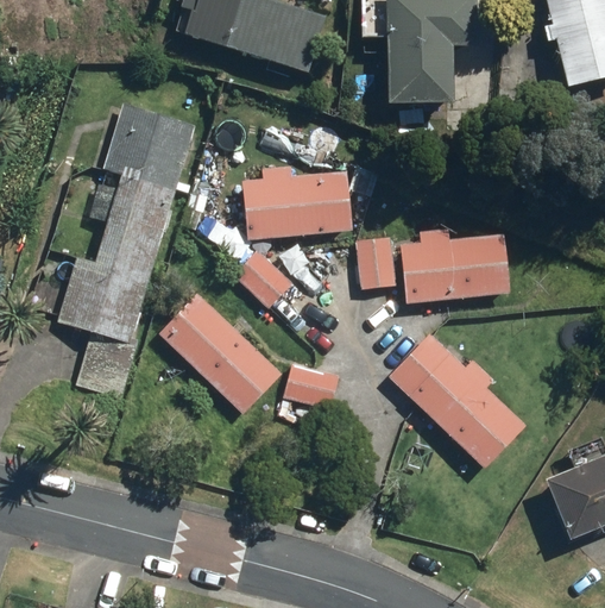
[(209,0),(197,43),(308,74),(325,16),(277,2),(277,0),(209,0)]
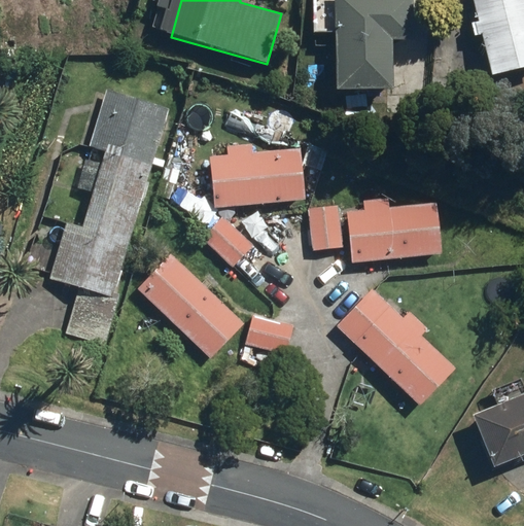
[(410,0),(329,0),(329,91),(388,91),(388,41),(411,41),(410,0)]
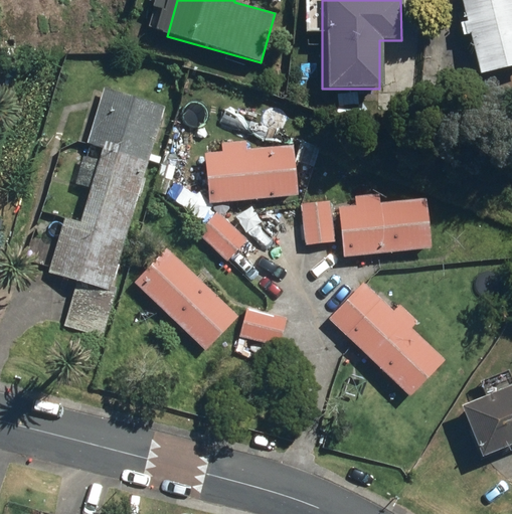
[(511,0),(456,0),(474,75),(511,66),(511,0)]
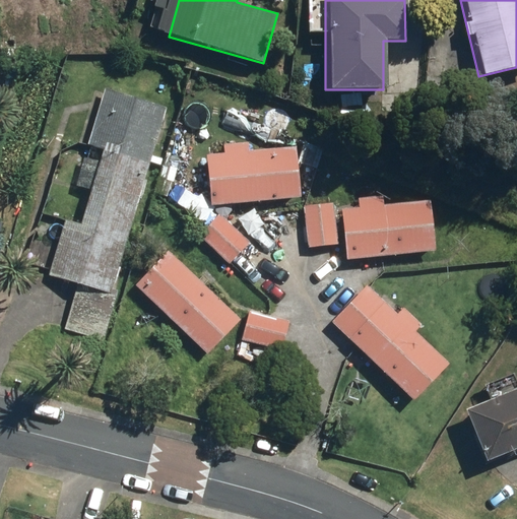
[(65,218),(49,273),(78,282),(64,328),(103,339),(118,293),(112,290),(168,107),(107,88),(89,143),(105,147),(81,223),(65,218)]
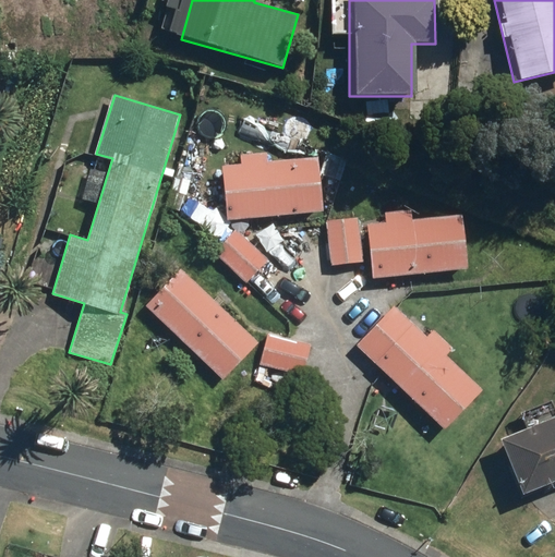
[(317,157),(221,166),(226,220),(323,212),(317,157)]
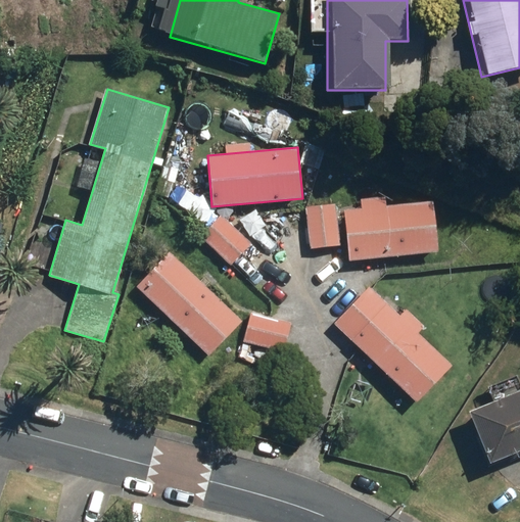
[(431,200),(343,209),(348,261),(436,250),(431,200)]
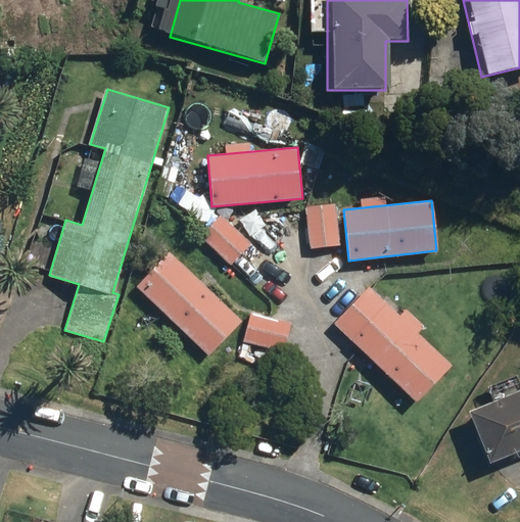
[(333,204),(305,206),(310,247),(336,244),(333,204)]
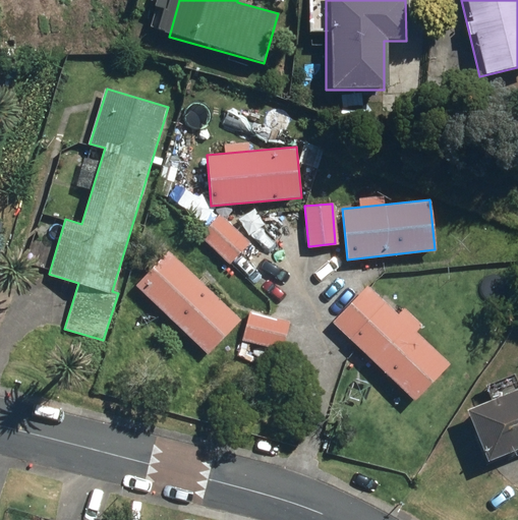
[(220,215),(200,233),(229,262),(248,243),(220,215)]
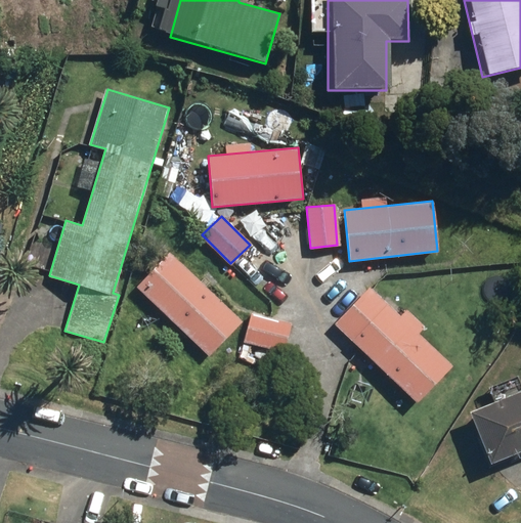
[(169,252),(135,286),(208,356),(242,321),(169,252)]
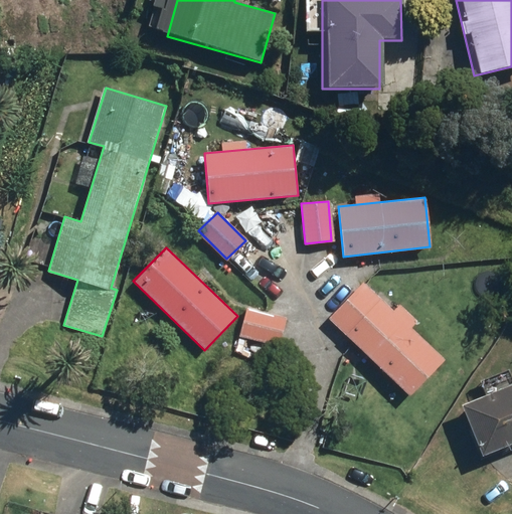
[(362,281),(327,318),(407,396),(444,358),(362,281)]
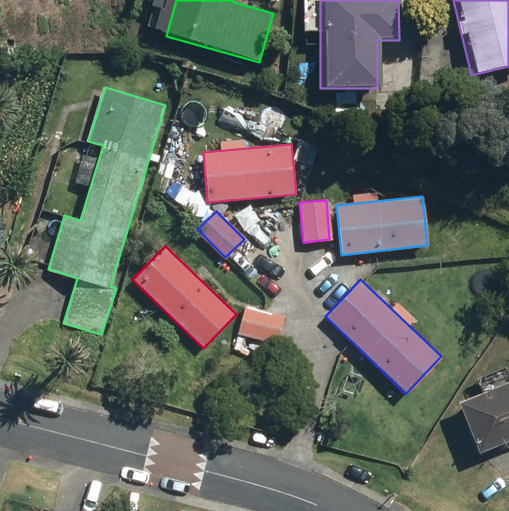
[(245,306),(237,333),(276,344),(284,317),(245,306)]
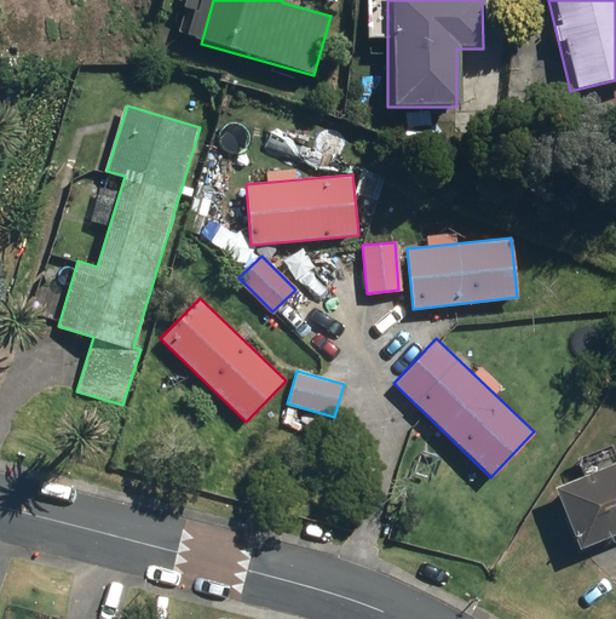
[(615,462),(552,487),(576,548),(615,531),(615,462)]
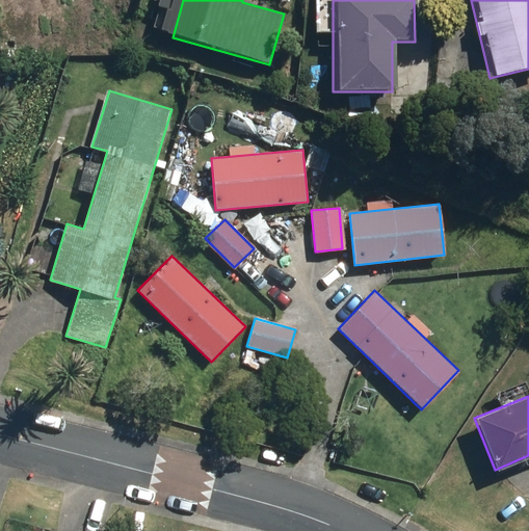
All buildings are outlined.
